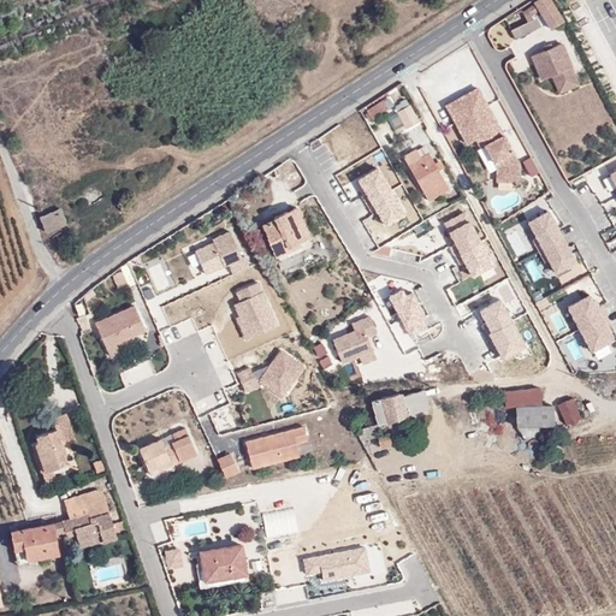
[(534,0),(533,1),(535,4),(527,7),(531,13),(539,10),(550,28),(562,21),(550,0),(534,0)]
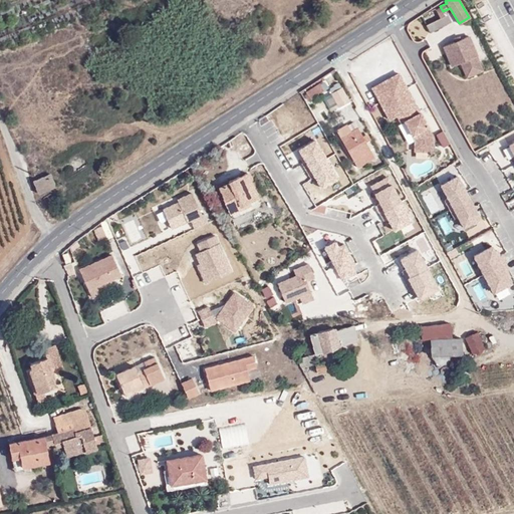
[(445,14),(443,11),(440,6),(435,9),(439,17),(426,23),(429,29),(451,18),(449,13),(445,14)]
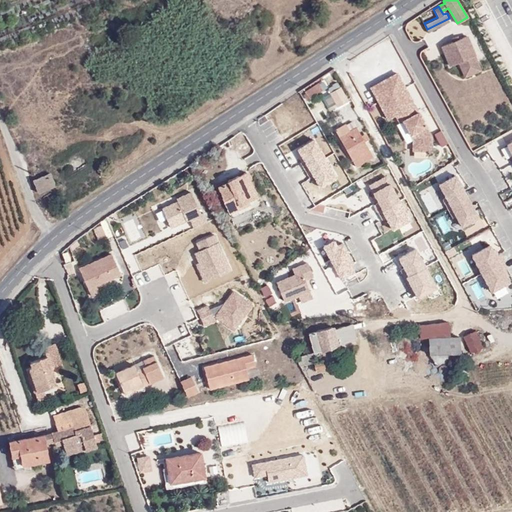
[(478,62),(467,36),(441,47),(449,66),(458,62),(461,69),(478,62)]
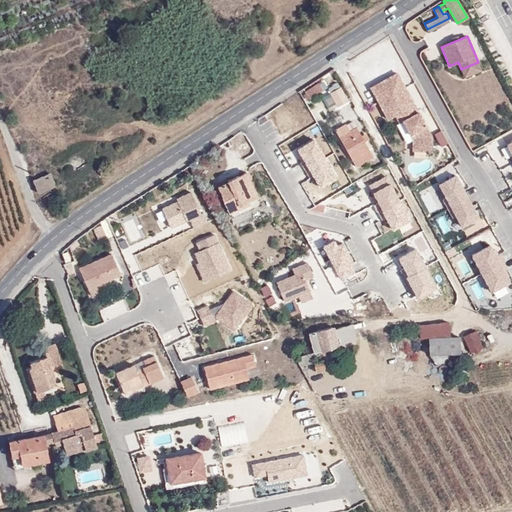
[(481,70),(478,62),(461,69),(464,77),(481,70)]
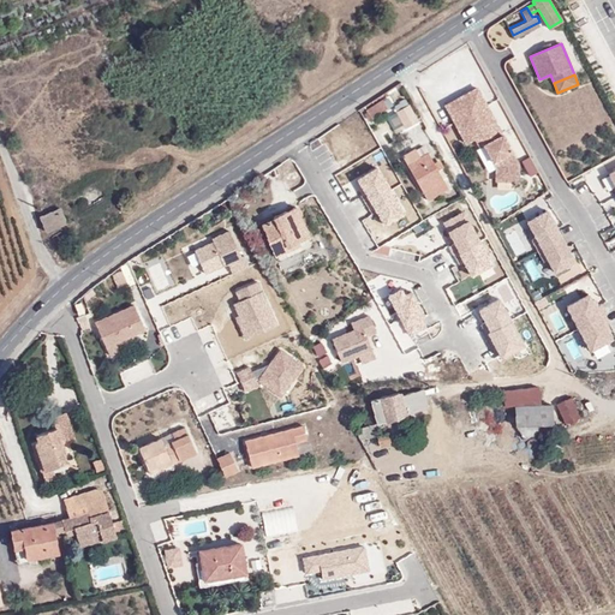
[(445,106),(465,143),(473,139),(478,148),(485,144),(495,161),(493,162),(496,169),(496,180),(518,181),(519,162),(512,151),(513,150),(503,132),(502,132),(478,88),(445,106)]
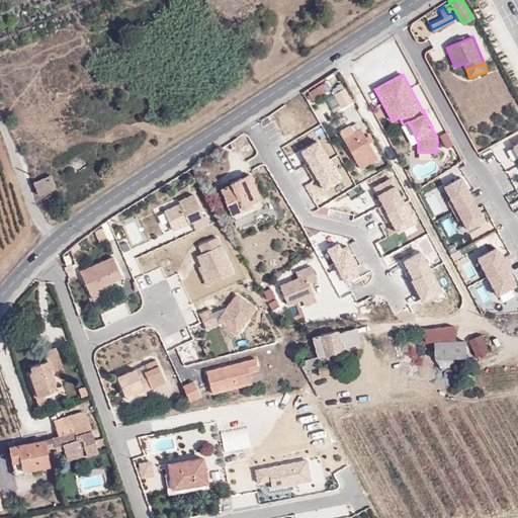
[(322,92),(325,90),(322,85),(310,93),(313,99),(322,93),(322,92)]
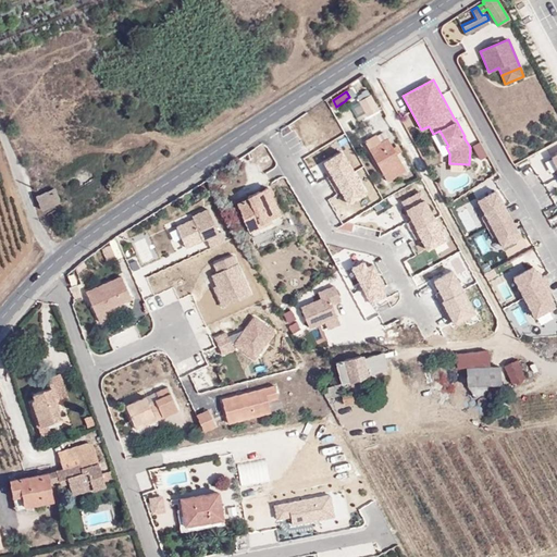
[(368,116),(378,110),(370,95),(359,100),(368,116)]
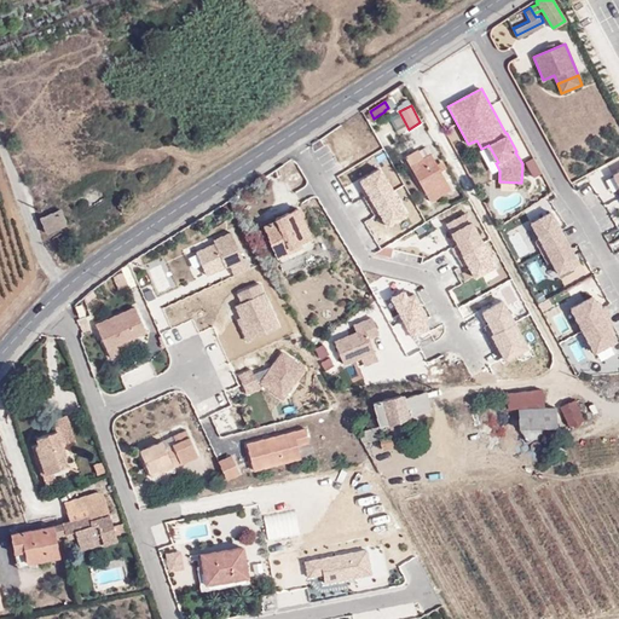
[(429,154),(427,148),(418,152),(421,157),(429,154)]
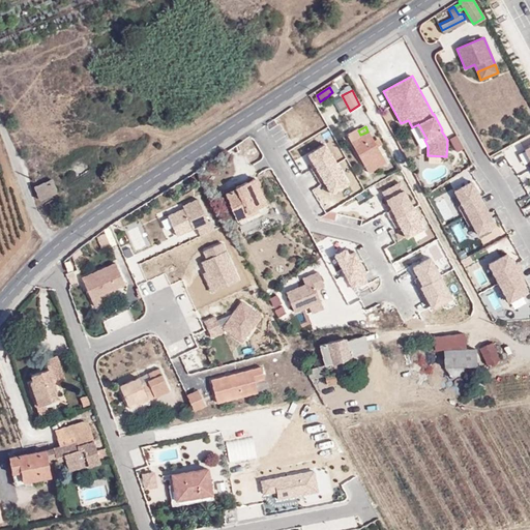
[(367,131),(360,135),(358,130),(356,127),(347,133),(369,171),(385,162),(377,146),(373,141),(367,131)]
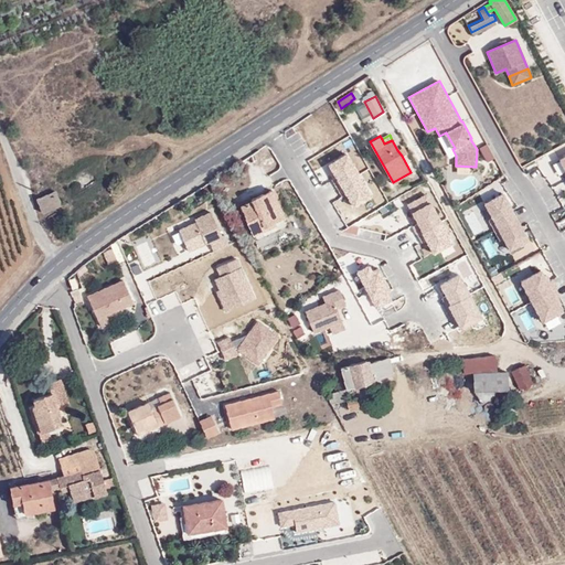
[(347,155),(329,166),(354,208),(372,196),(347,155)]
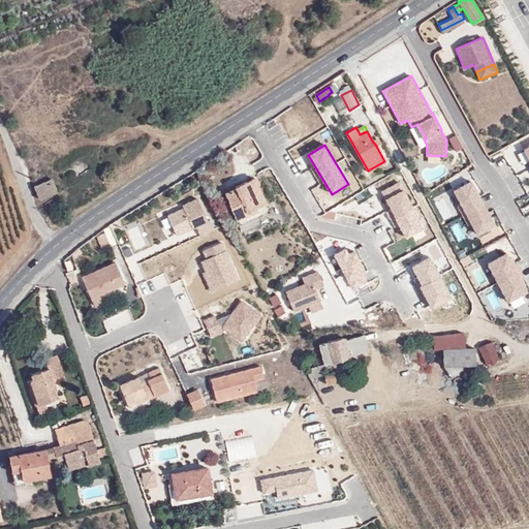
[(235,187),(224,192),(237,220),(249,215),(248,211),(266,204),(254,177),(234,186),(235,187)]
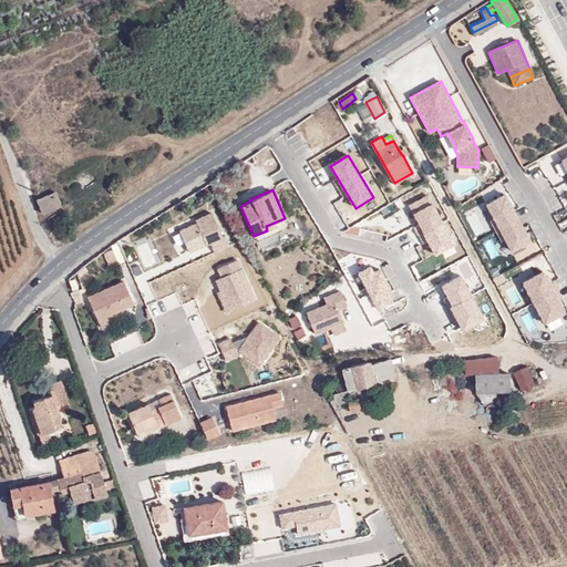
[(42,215),(62,207),(54,193),(37,199),(42,215)]
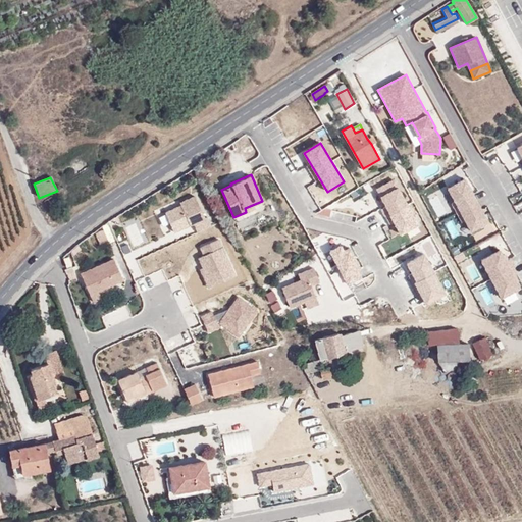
[(465,178),(447,189),(470,232),(488,223),(465,178)]
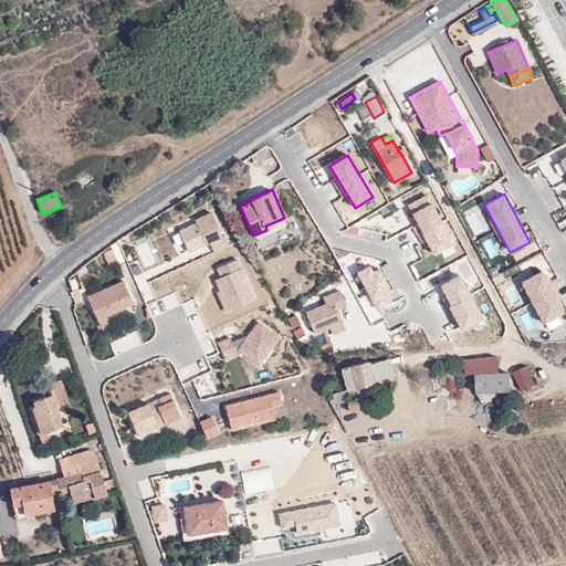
[(428,196),(408,206),(435,255),(454,245),(428,196)]
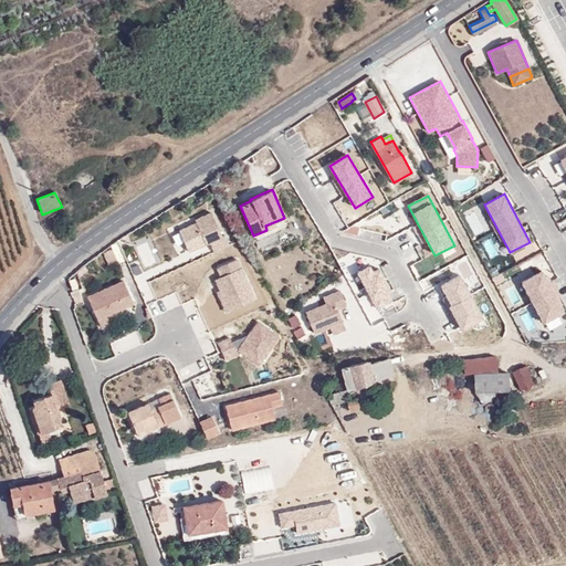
[(228,244),(223,233),(221,234),(210,211),(195,219),(196,222),(178,230),(188,251),(200,245),(209,241),(213,251),(228,244)]
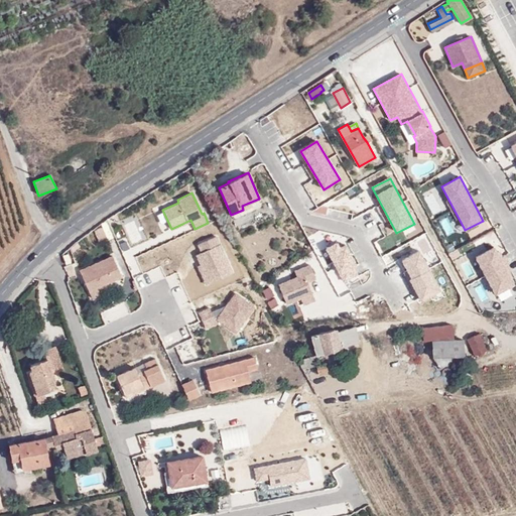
[(232,217),(262,204),(259,199),(242,206),(243,210),(231,215),(232,217)]
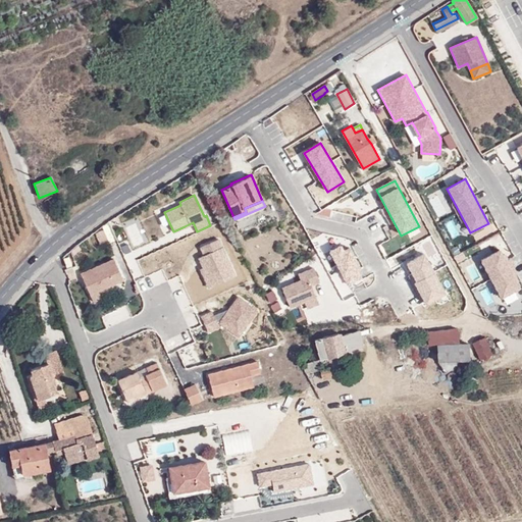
[(137,222),(124,226),(133,247),(144,243),(137,222)]
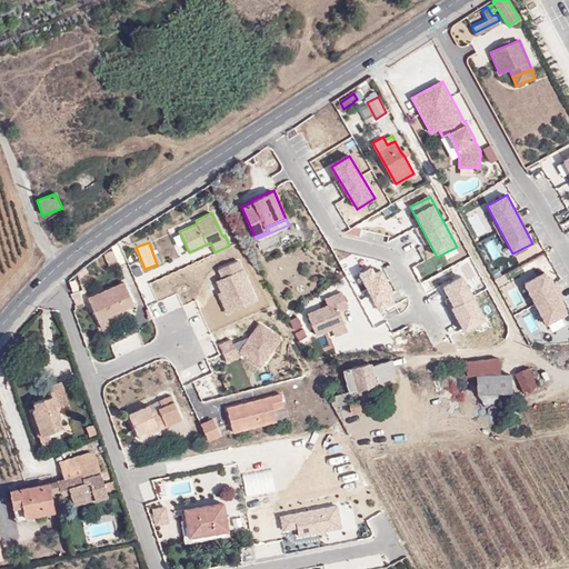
[(109,248),(101,252),(108,268),(116,265),(109,248)]
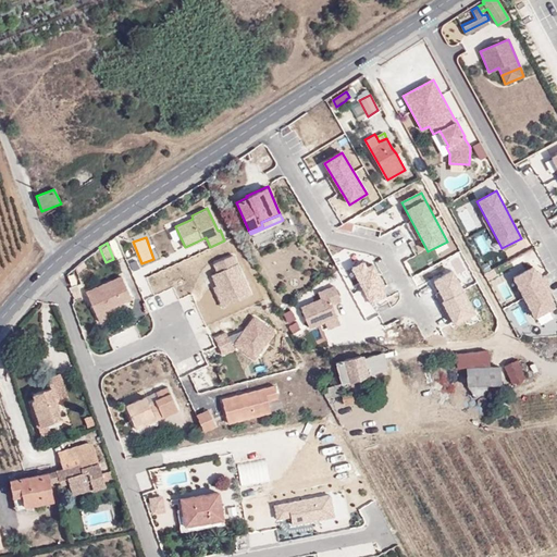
[(236,263),(233,255),(213,263),(218,272),(211,274),(217,285),(225,305),(250,294),(236,263)]
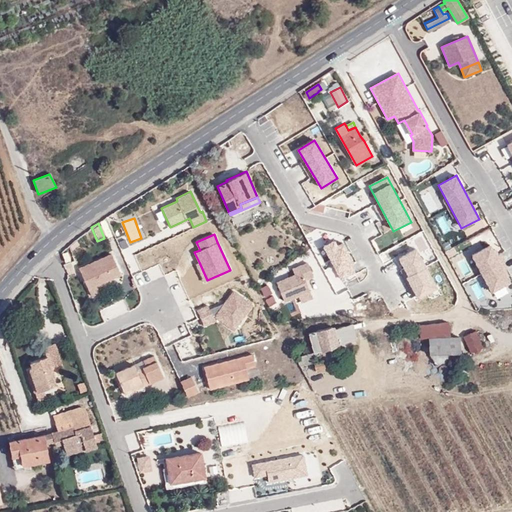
[(335,242),(325,247),(343,281),(354,275),(348,265),(354,262),(344,242),(337,246),(335,242)]
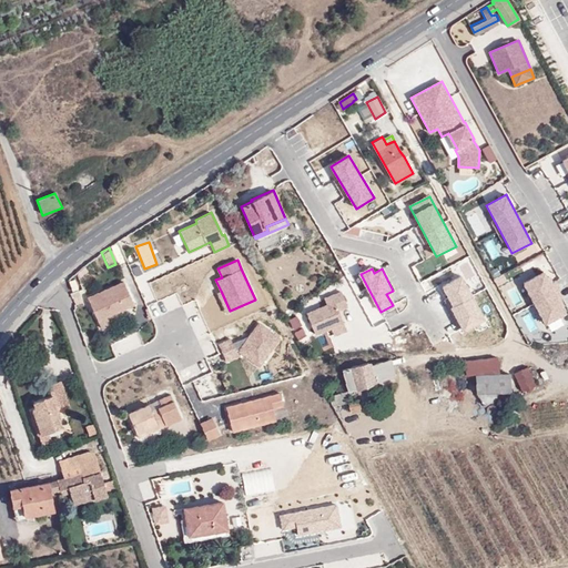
[(545,272),(523,284),(546,325),(567,314),(545,272)]
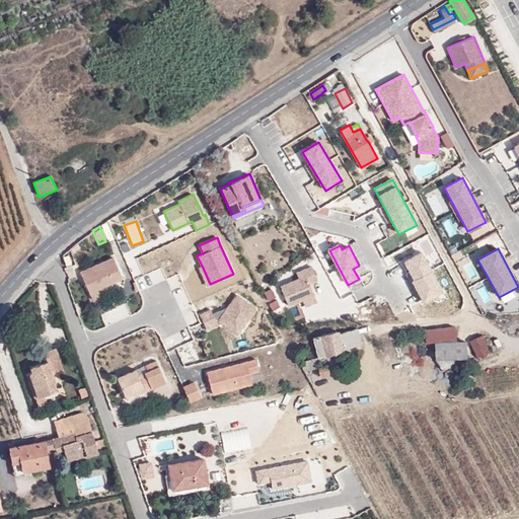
[(421,253),(404,263),(415,282),(413,283),(423,302),(442,293),(421,253)]
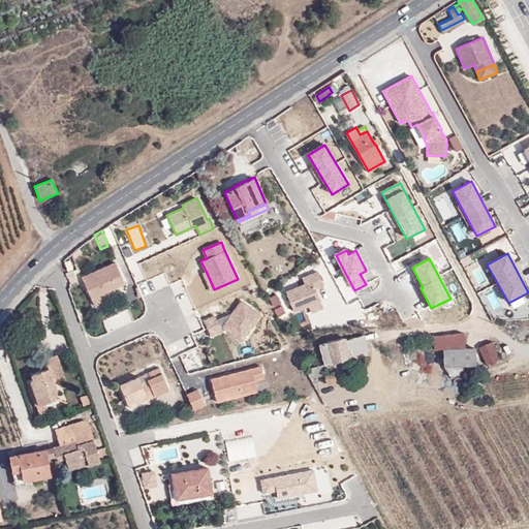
[(114,261),(81,277),(93,305),(101,302),(98,294),(124,283),(114,261)]
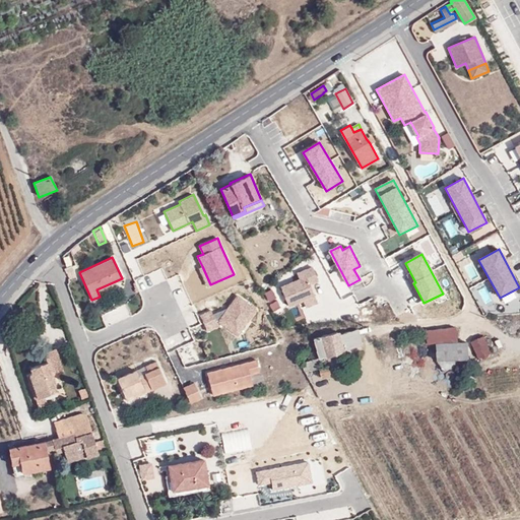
[(210,284),(202,266),(199,267),(207,286),(210,284)]
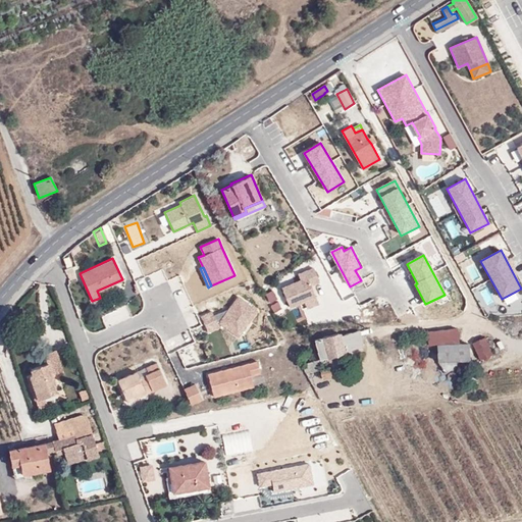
[(301,281),(283,289),(291,307),(305,302),(308,308),(318,304),(311,288),(320,284),(314,268),(298,274),(301,281)]
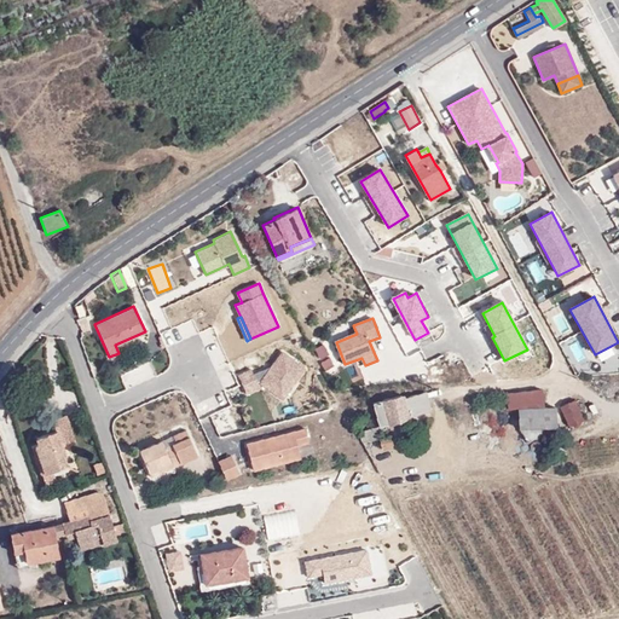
[(260,381),(282,398),(305,368),(282,352),(272,365),(266,372),(262,369),(253,374),(250,369),(238,375),(247,393),(259,387),(258,383),(260,381)]
